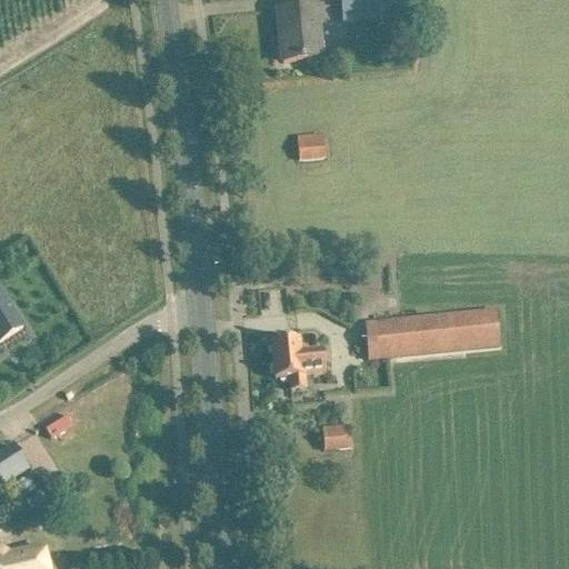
[(408,19),(406,0),(340,0),(342,26),(408,19)]
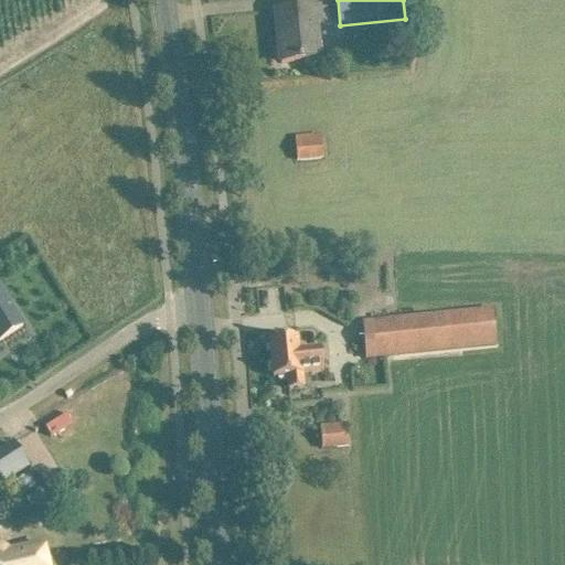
[(317,10),(297,12),(275,14),(280,65),(316,61),(312,29),(319,28),(317,10)]
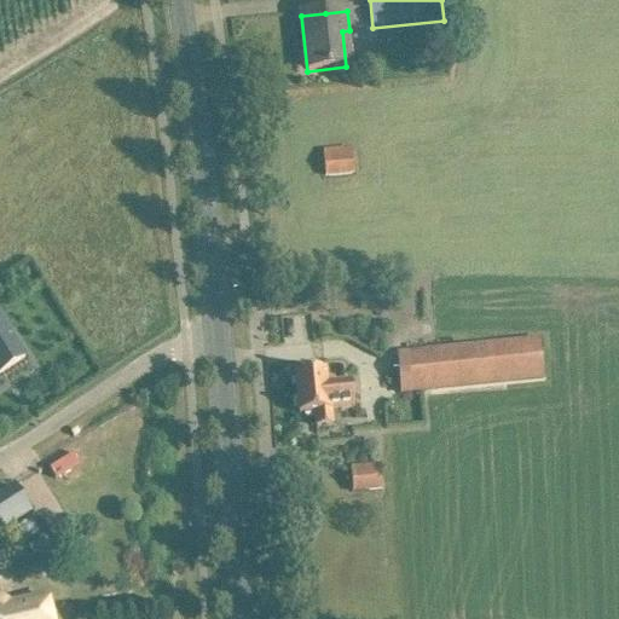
[(351,150),(322,152),(324,177),(348,175),(353,174),(351,150)]
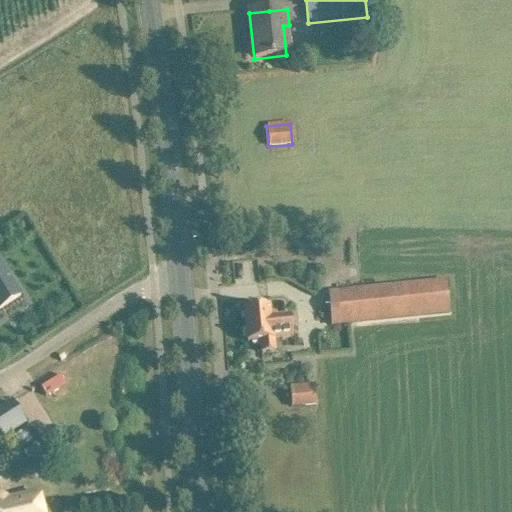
[(0,309),(20,297),(0,265),(0,309)]
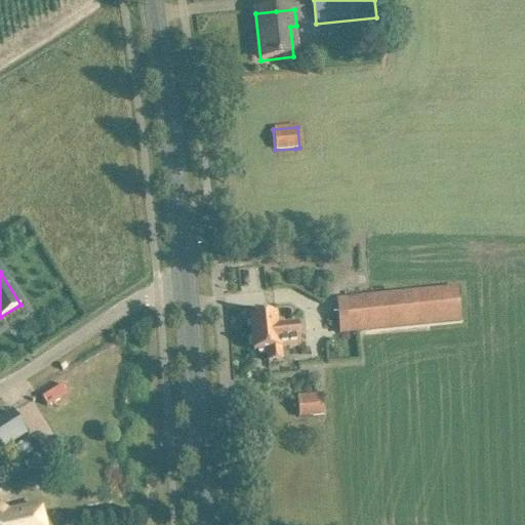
[(460,323),(458,289),(336,300),(339,333),(460,323)]
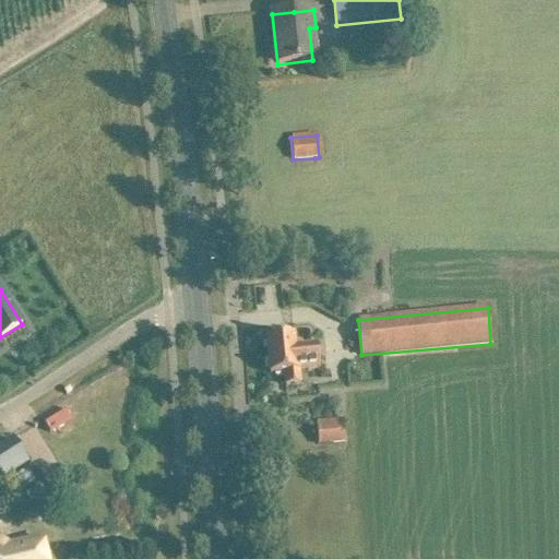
[(265,340),(270,376),(284,373),(285,387),(300,385),(299,372),(319,370),(317,348),(295,351),(293,336),(265,340)]
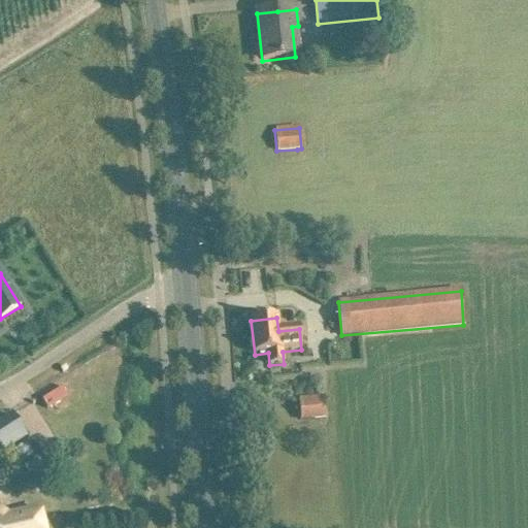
[(324,398),(319,398),(299,399),(300,421),(325,419),(324,398)]
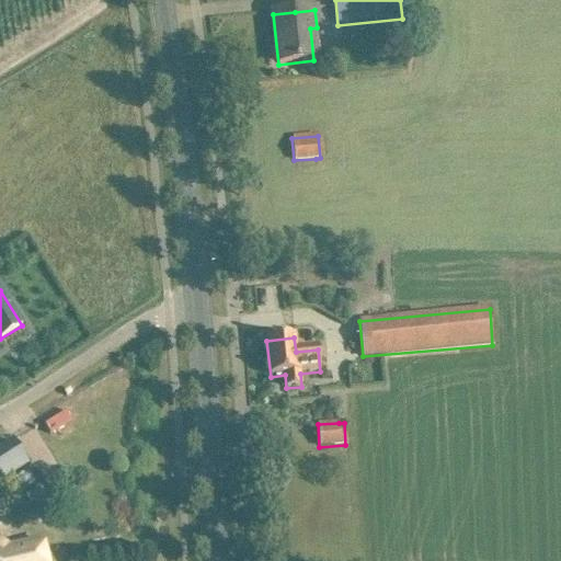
[(0,479),(23,465),(8,442),(0,446),(0,479)]
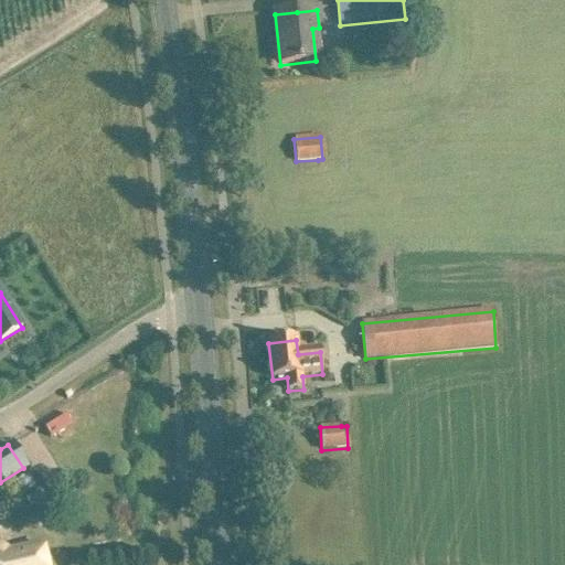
[(0,564),(45,564),(41,545),(7,553),(4,551),(1,550),(0,548),(0,564)]
